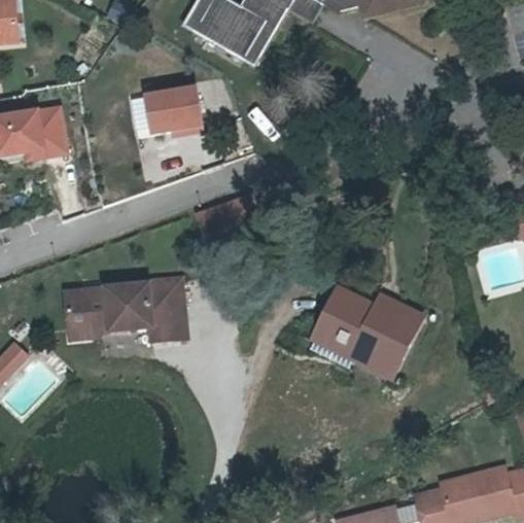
[(0,39),(19,38),(14,0),(0,0),(0,39)]
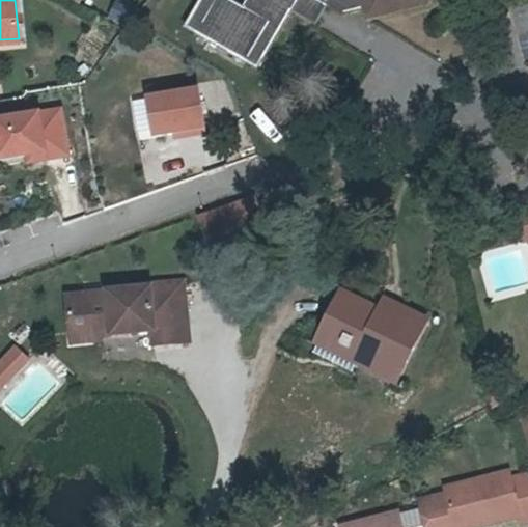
[(254,66),(287,8),(293,0),(315,0),(322,3),(339,15),(362,10),(364,20),(426,4),(425,0),(244,0),(242,5),(232,0),(197,0),(186,27),(254,66)]
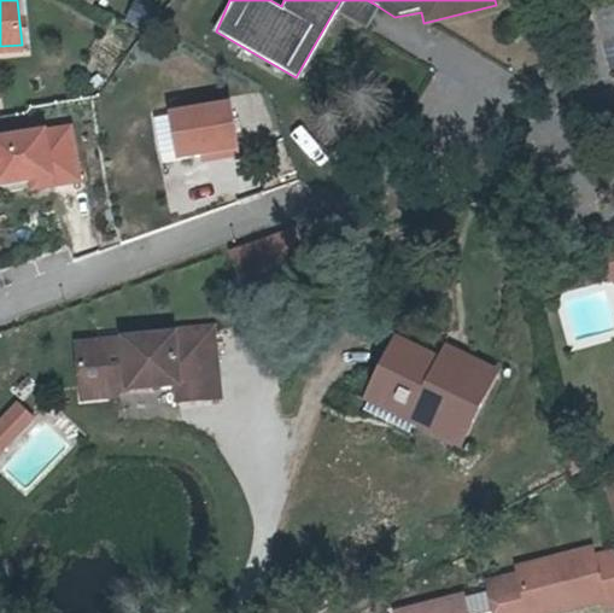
[(361,25),(374,4),(367,0),(340,0),(334,10),(361,25)]
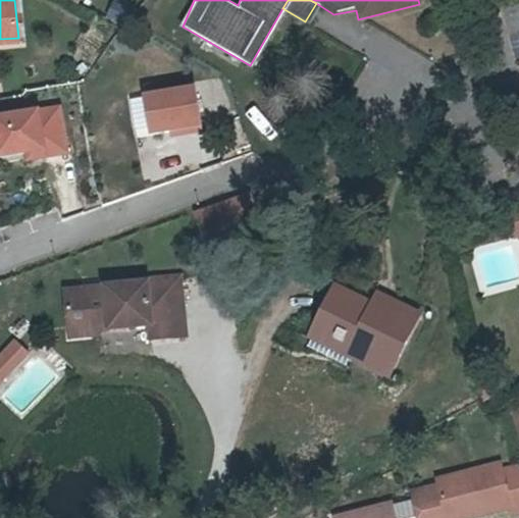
[(194,84),(141,93),(148,133),(168,130),(169,136),(203,130),(194,84)]
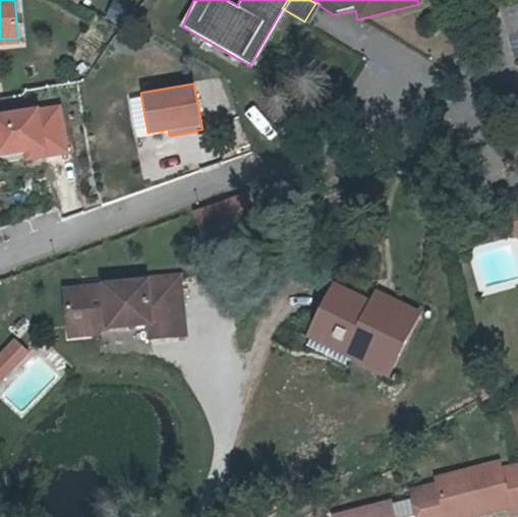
[(61,101),(0,110),(0,156),(21,153),(22,159),(69,152),(61,101)]
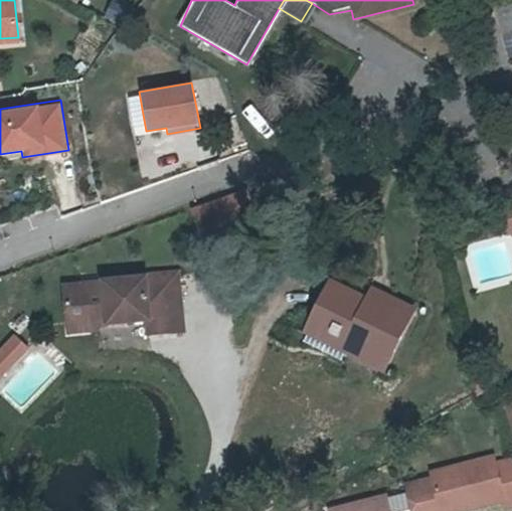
[(511,199),(496,203),(502,229),(511,226),(511,199)]
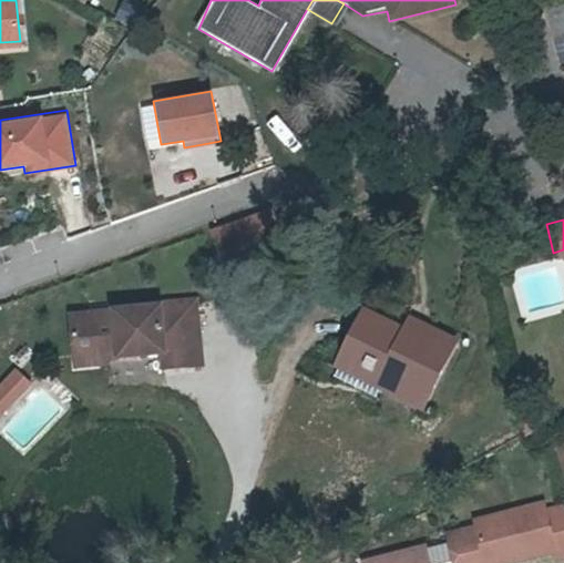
[(69,310),(71,347),(101,345),(102,355),(103,355),(159,351),(160,366),(196,364),(193,300),(156,303),(156,306),(69,310)]
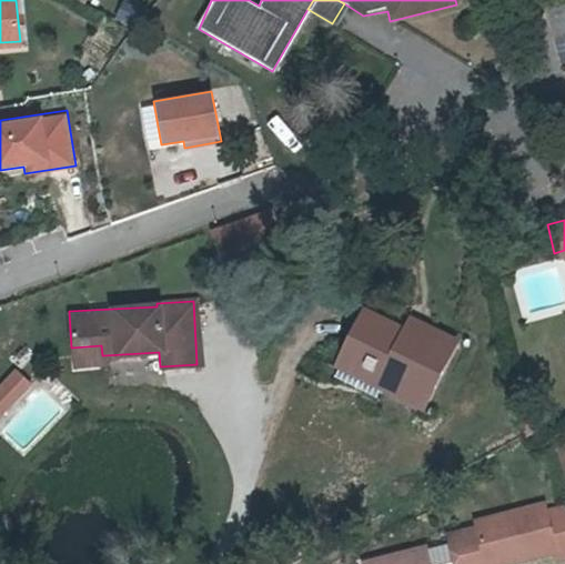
[(403,336),(363,318),(343,358),(374,372),(369,382),(420,405),(450,345),(429,335),(423,346),(403,336)]
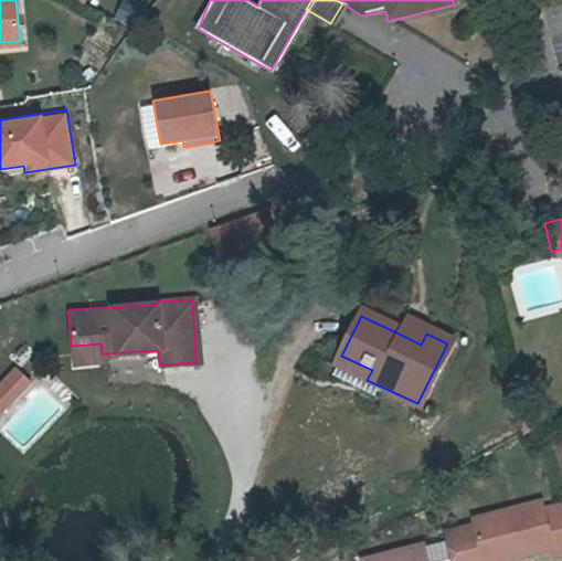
[(401,335),(421,345),(426,334),(406,324),(401,335)]
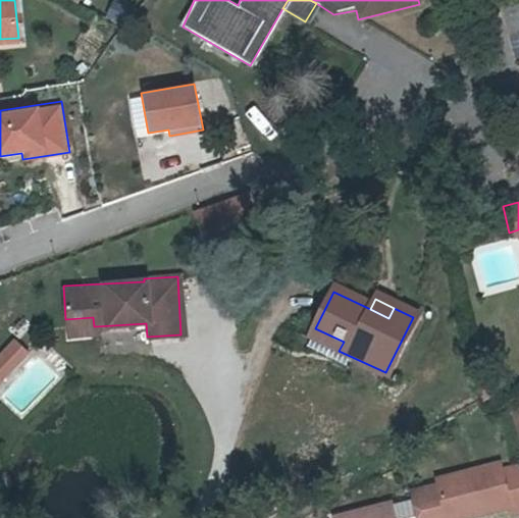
[(95,326),(94,326),(93,317),(65,319),(65,331),(95,329),(95,326)]
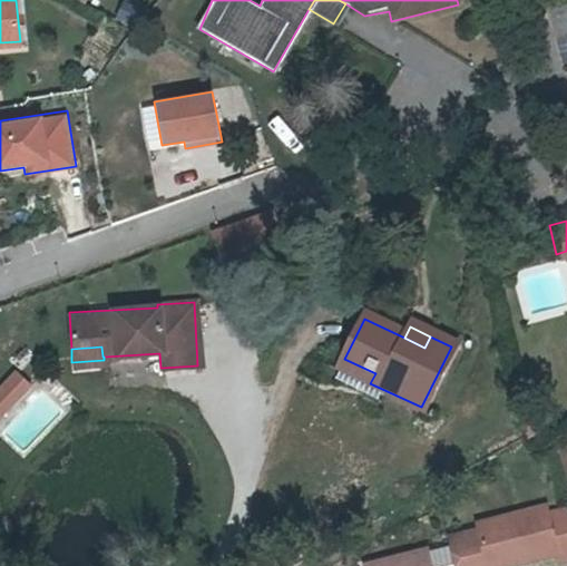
[(375,373),(344,359),(335,379),(365,393),(370,383),(375,373)]
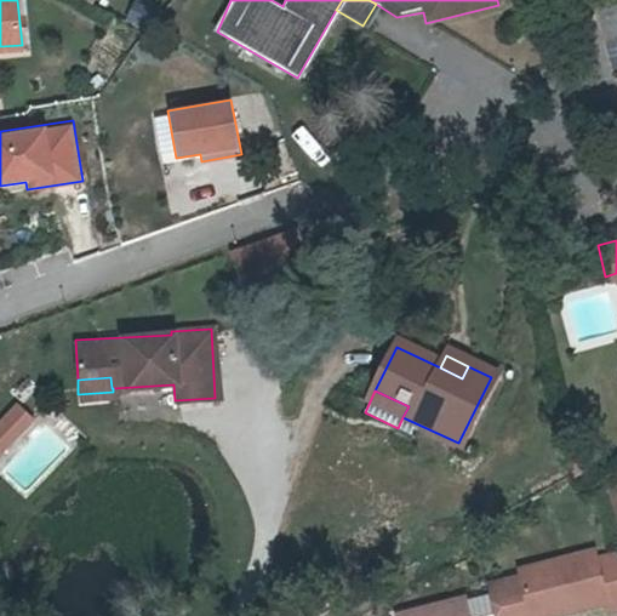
[(0,446),(29,412),(9,394),(0,404),(0,446)]
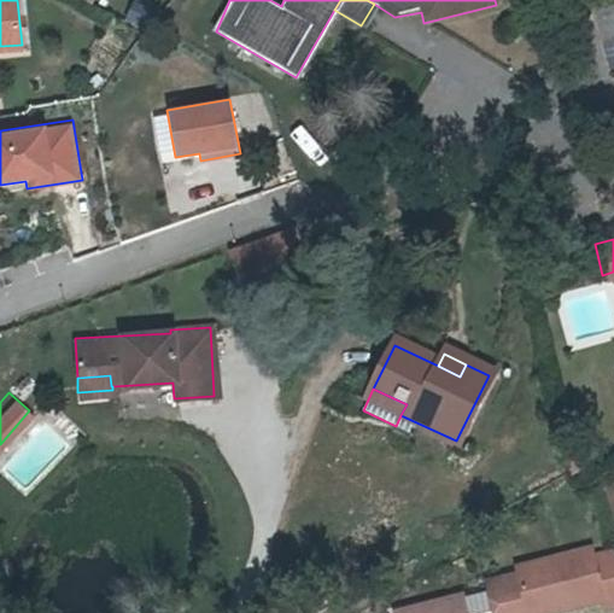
[(602,549),(606,562),(613,560),(613,535),(600,539),(602,549)]
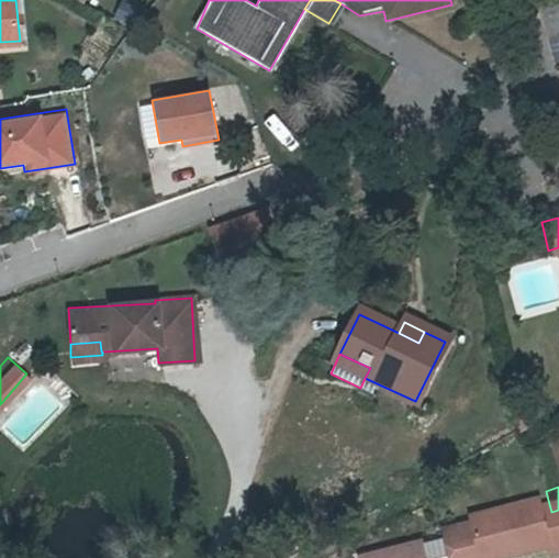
[(446,531),(453,557),(494,557),(535,546),(538,554),(558,546),(551,512),(548,500),(525,508),(523,499),(466,517),(468,523),(446,529),(446,531)]
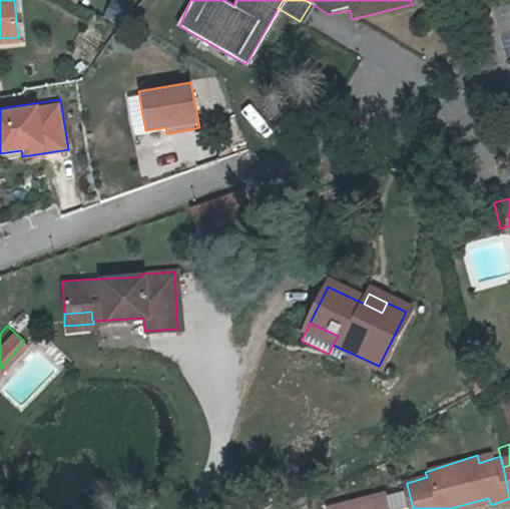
[(413,508),(407,484),(399,486),(400,489),(400,491),(405,508),(413,508)]
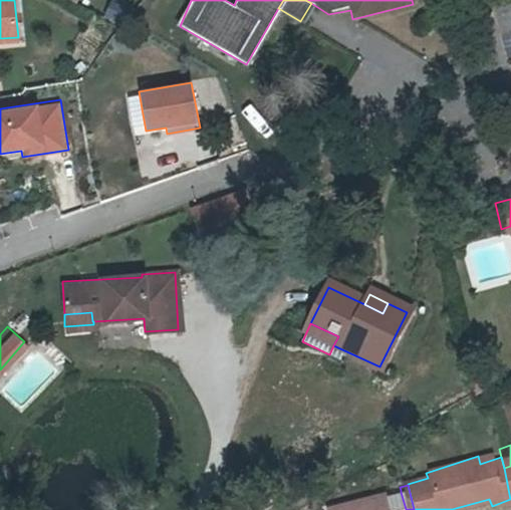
[(406,509),(401,492),(401,490),(380,494),(324,507),(324,509),(406,509)]
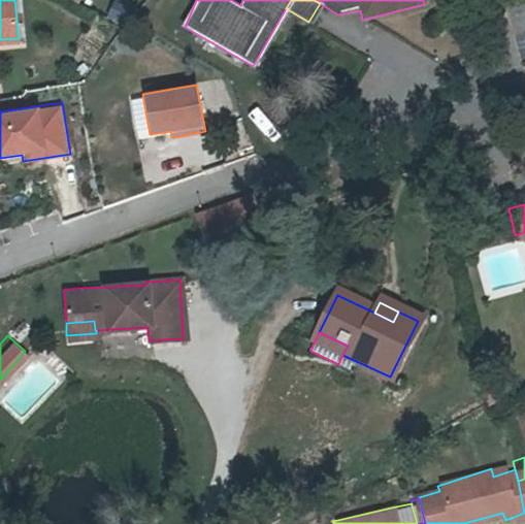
All buildings are outlined.
